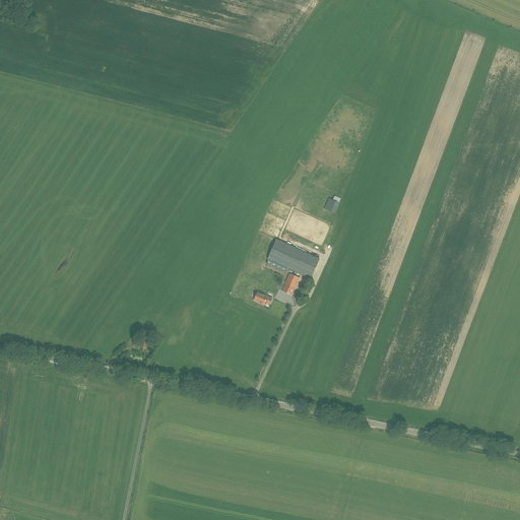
[(335,196),(333,200),(329,198),(324,209),(335,213),(339,202),(340,198),(335,196)]
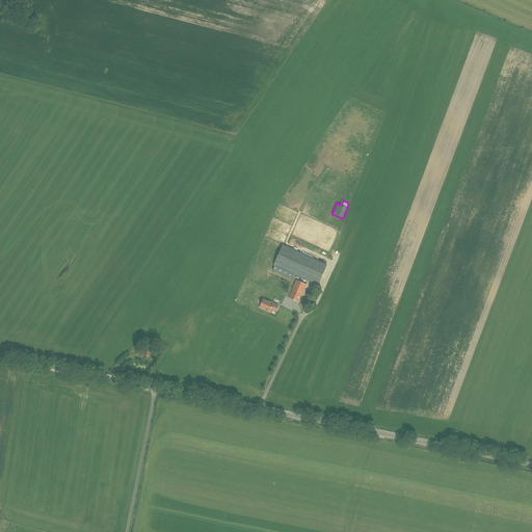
[(330,254),(341,232),(331,228),(329,232),(331,233),(329,236),(326,235),(325,238),(328,239),(326,244),(323,243),(320,248),(330,254)]
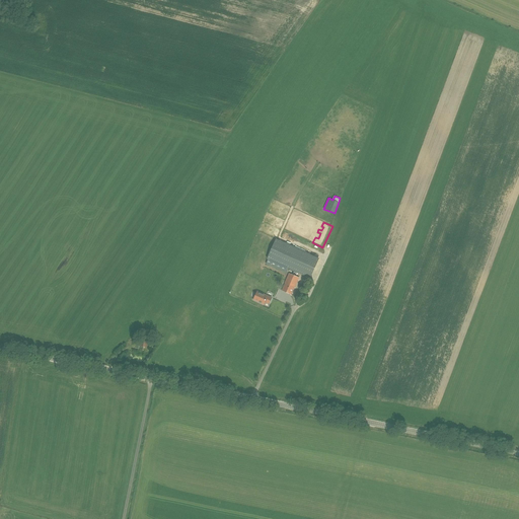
[(318,258),(276,239),(268,258),(269,260),(267,264),(286,273),(288,268),(310,278),(318,258)]
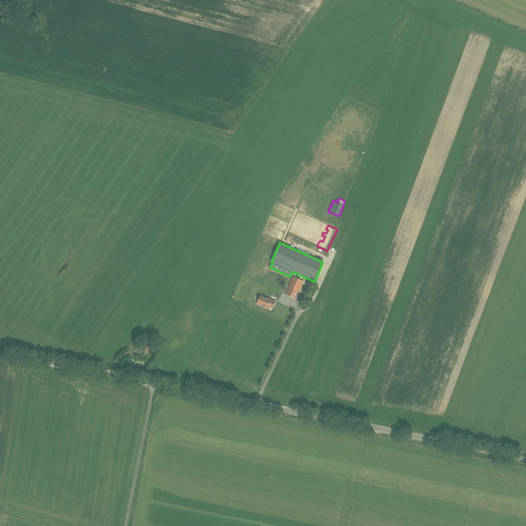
[(299,291),(303,282),(293,276),(289,287),(290,287),(286,294),(295,298),(298,291),(299,291)]
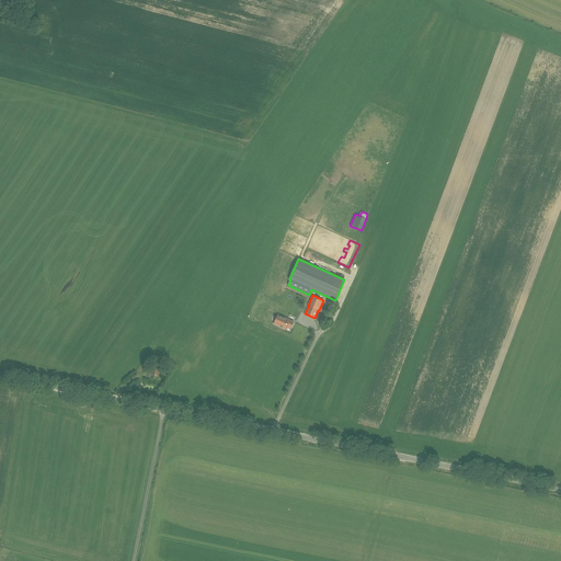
[(283,318),(283,317),(279,316),(278,316),(274,323),(286,329),(287,327),(290,328),(294,322),(283,318)]
